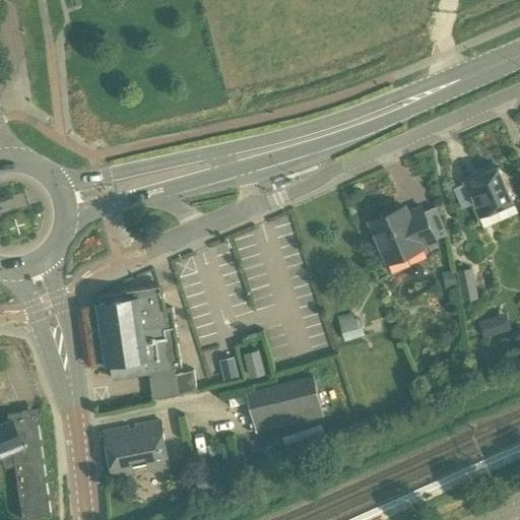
[(499,167),(478,175),(463,182),(479,217),(514,202),(499,167)]
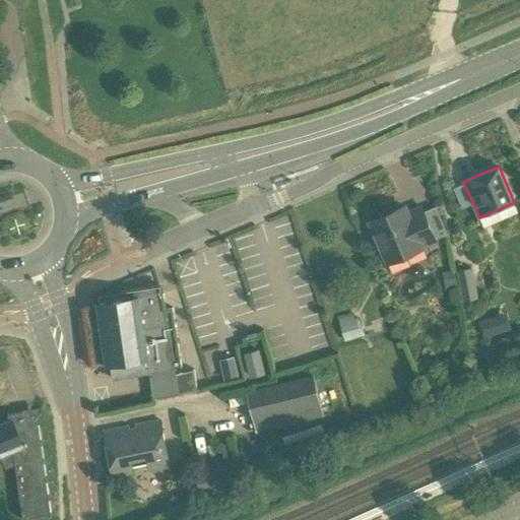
[(436,241),(435,240),(448,234),(436,206),(423,211),(420,206),(407,212),(405,207),(370,222),(387,261),(436,241)]
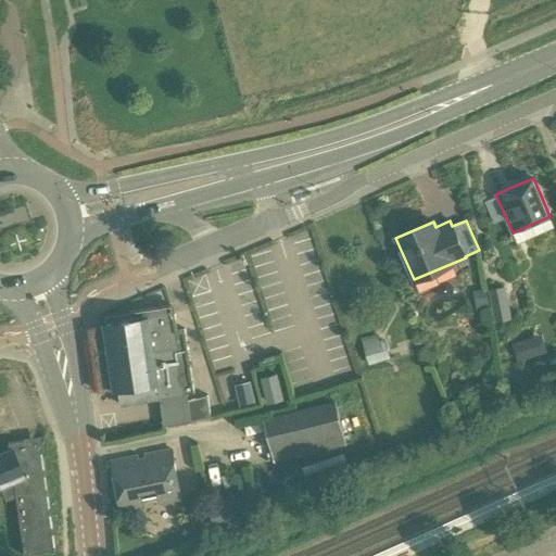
[(488,290),(494,323),(512,319),(505,287),(488,290)]
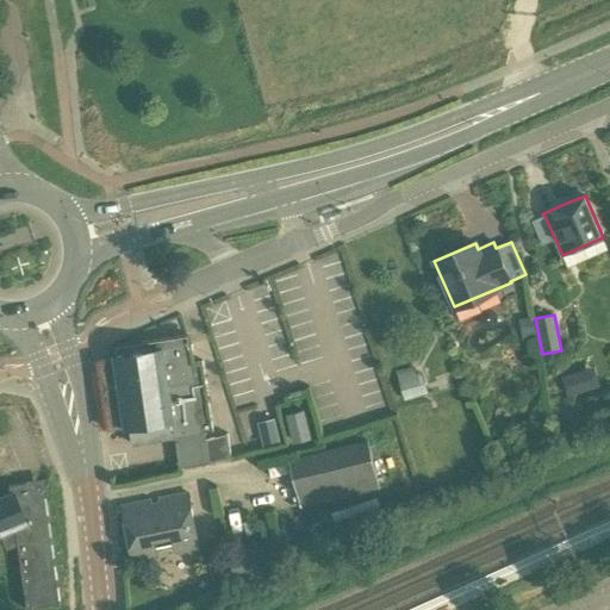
[(518,319),(522,341),(537,338),(533,317),(518,319)]
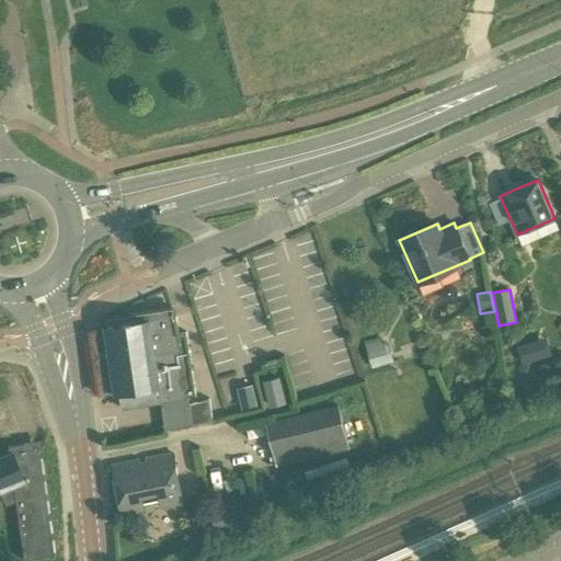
[(195,395),(186,332),(179,333),(175,315),(172,316),(171,307),(105,317),(106,325),(104,325),(105,331),(98,332),(99,339),(91,340),(100,396),(119,393),(122,409),(160,402),(164,430),(192,424),(213,420),(209,399),(190,405),(187,396),(195,395)]
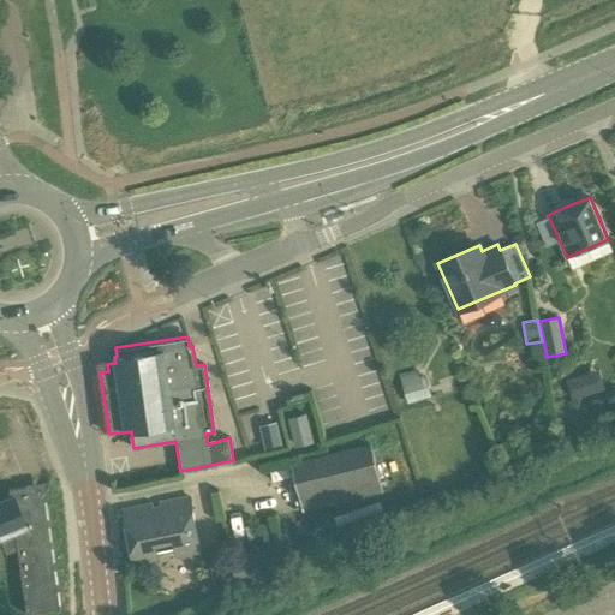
[(425,398),(419,377),(418,372),(400,377),(407,404),(425,398)]
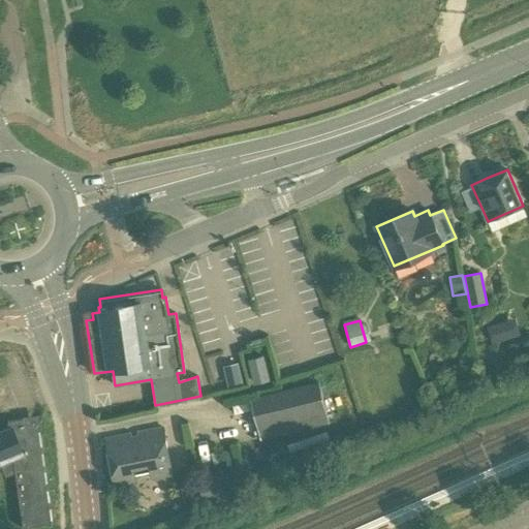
[(504,320),(486,325),(490,343),(509,338),(504,320)]
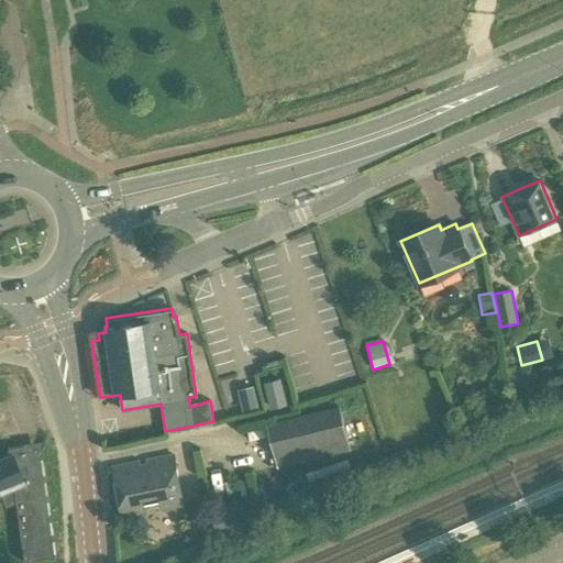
[(267,383),(273,407),(288,404),(282,378),(267,383)]
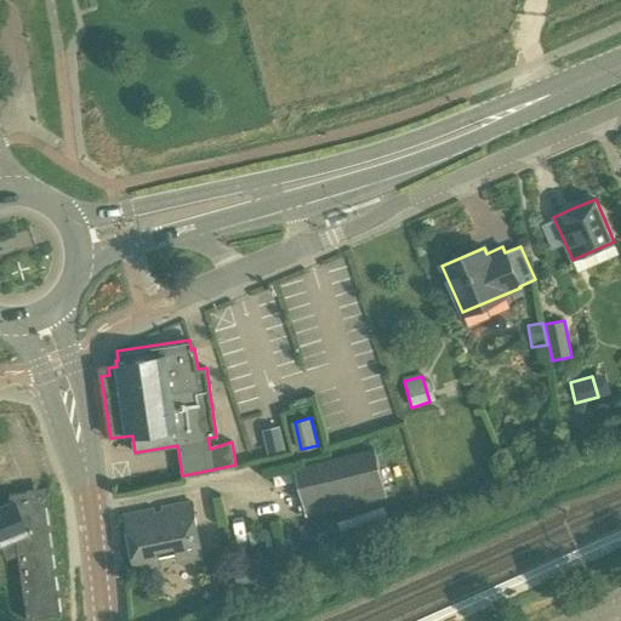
[(267,453),(285,449),(279,426),(261,429),(267,453)]
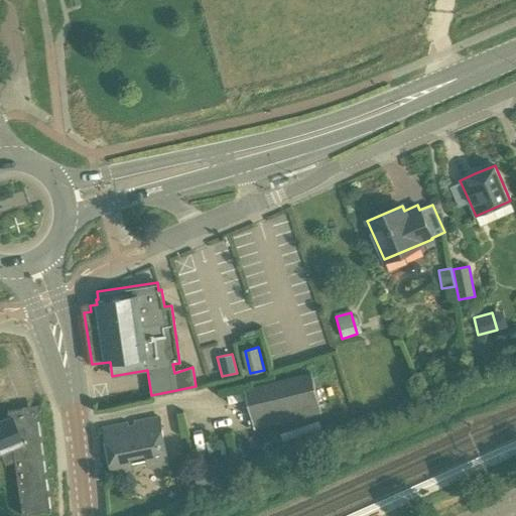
[(310,372),(244,389),(251,418),(259,416),(261,426),(320,412),(310,372)]
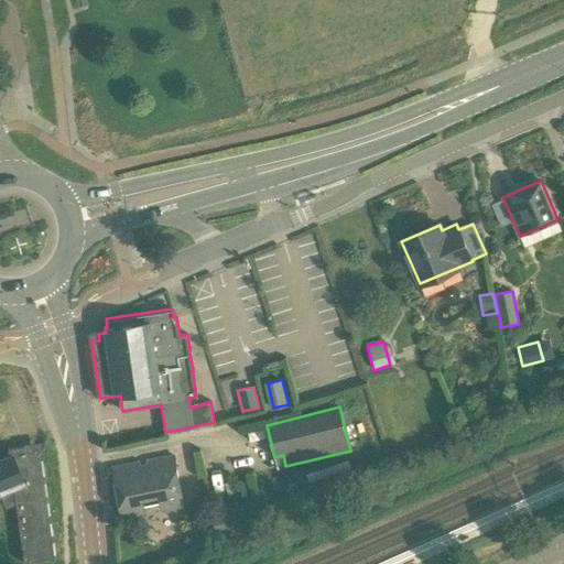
[(0,458),(0,506),(1,509),(13,503),(22,563),(54,559),(39,451),(30,445),(6,449),(7,455),(0,458)]
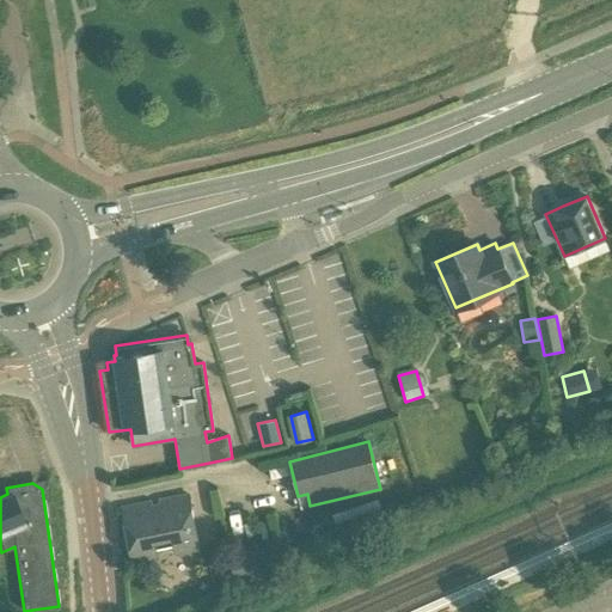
[(189,495),(122,508),(133,562),(152,558),(151,549),(178,544),(181,552),(199,549),(189,495)]
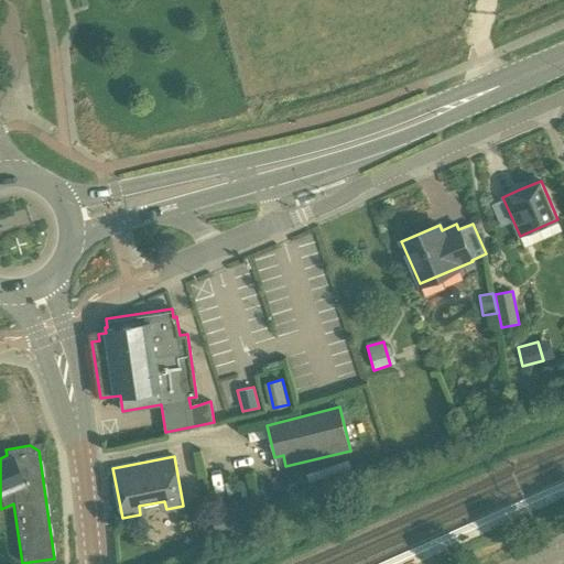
[(246,521),(240,500),(210,508),(216,529),(246,521)]
